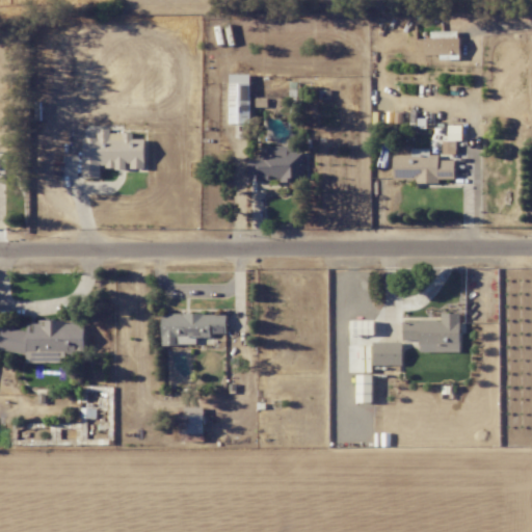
[(458,55),(458,31),(430,31),(430,38),(424,38),(424,55),(458,55)]
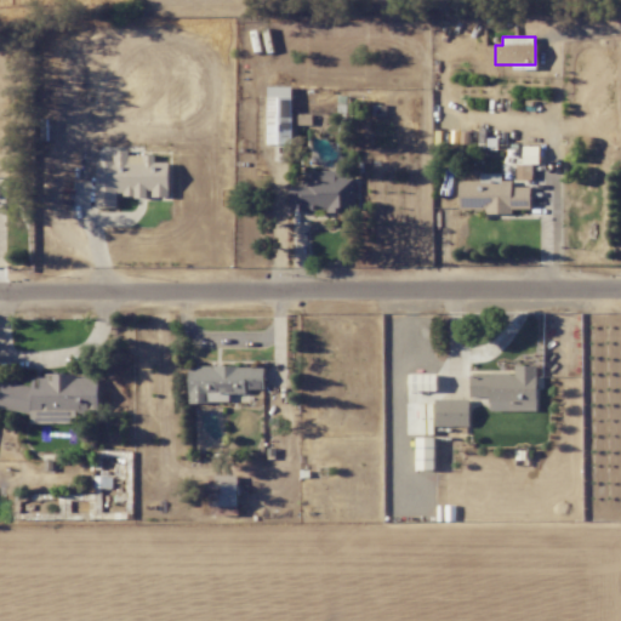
[(267,144),(291,144),(292,87),(268,87),(267,144)]
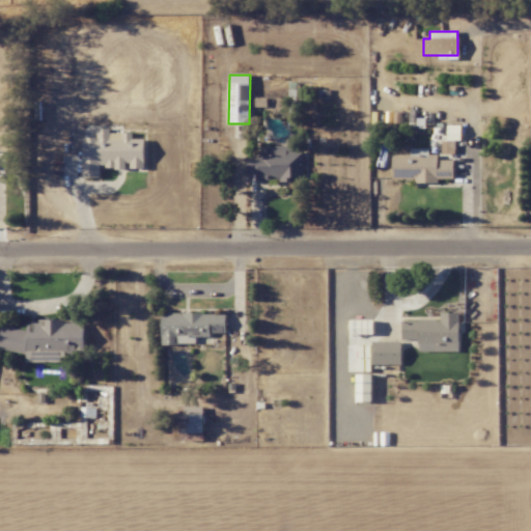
[(455,140),(460,140),(460,124),(447,124),(447,141),(441,141),(441,154),(455,155),(455,140)]
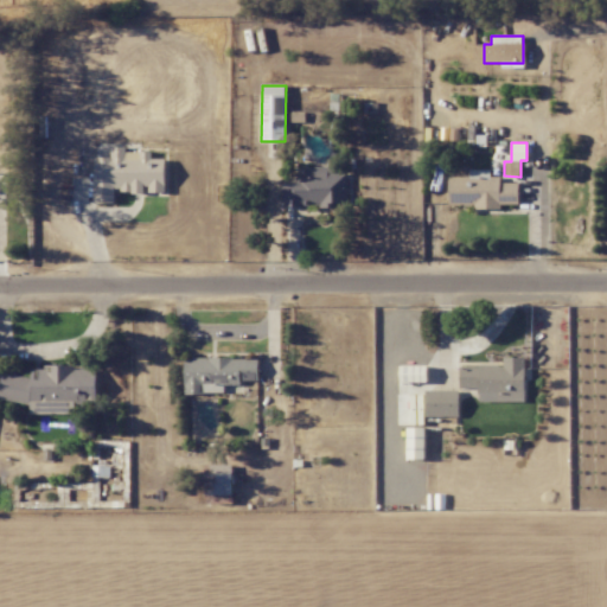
[(95,203),(114,203),(114,192),(147,193),(165,193),(165,159),(151,159),(151,151),(126,151),(126,147),(112,147),(112,157),(95,157),(95,203)]
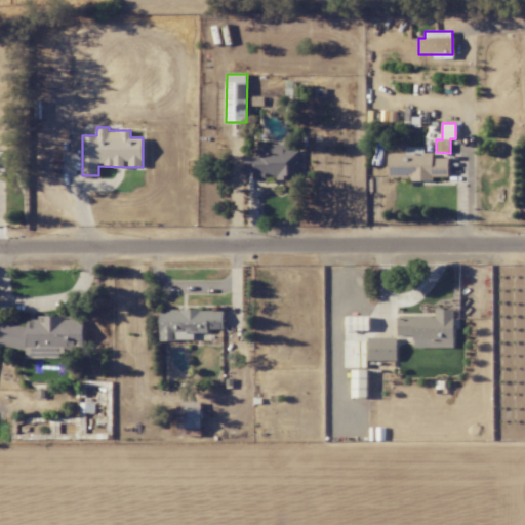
[(244,153),(244,178),(303,178),(303,151),(289,151),(289,145),(260,145),(260,153),(244,153)]
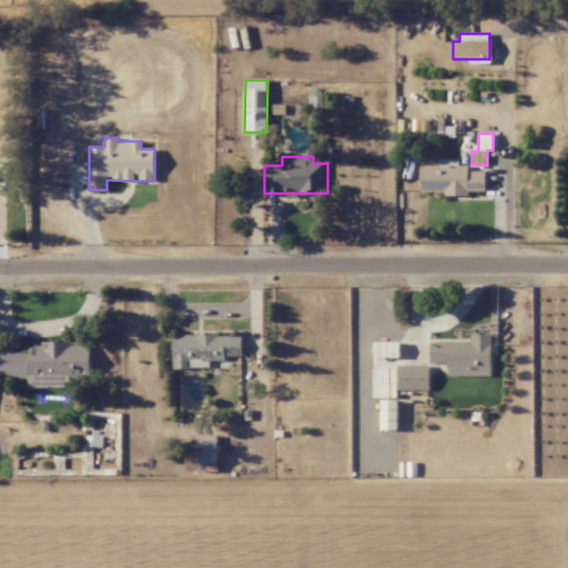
[(419,165),(419,194),(468,193),(468,191),(485,191),(485,171),(468,171),(468,165),(459,165),(459,159),(439,159),(439,165),(419,165)]
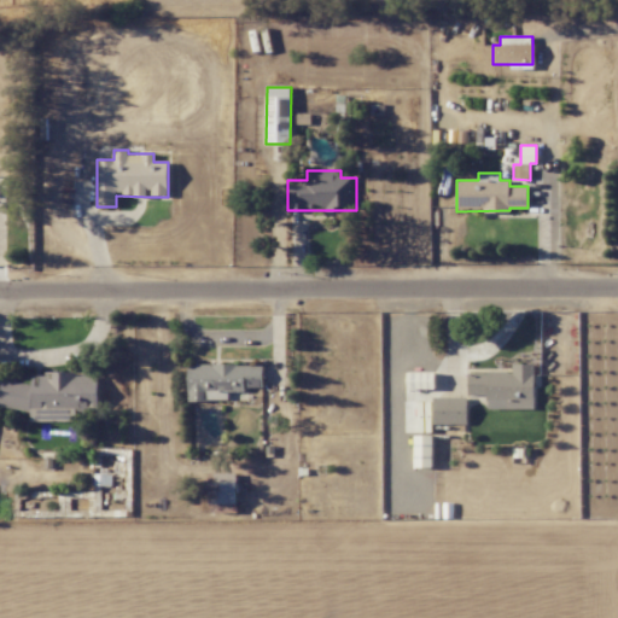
[(187,366),(188,401),(248,400),(248,388),(263,388),(263,363),(187,366)]
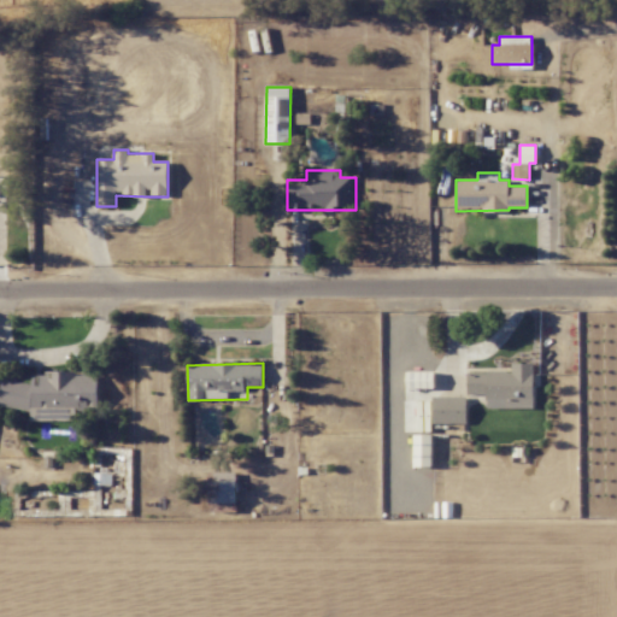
[(534,363),(511,364),(511,369),(466,370),(468,394),(486,394),(486,409),(534,409),(534,363)]
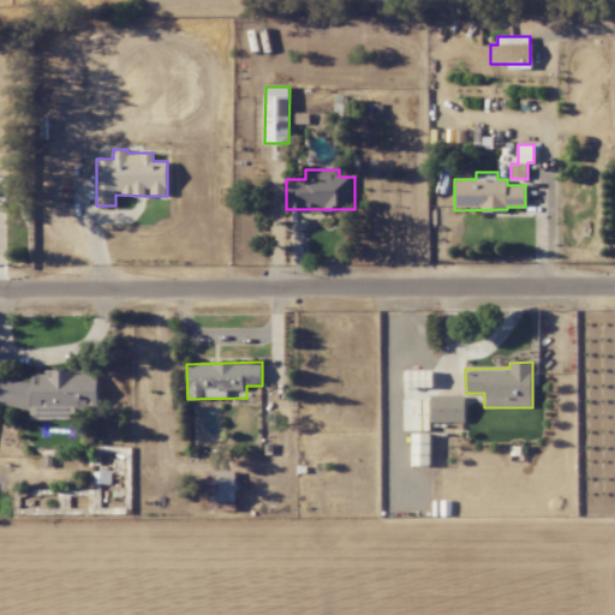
[(0,406),(31,407),(31,418),(70,418),(70,406),(97,407),(97,372),(43,371),(43,375),(31,375),(31,380),(0,380),(0,406)]
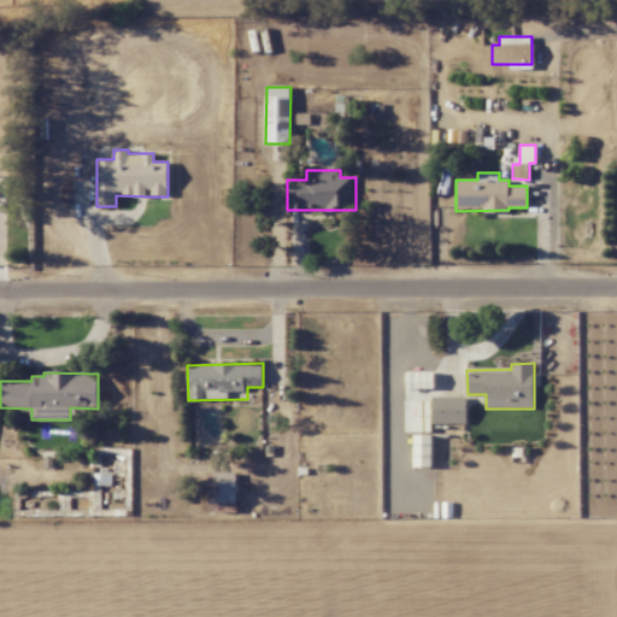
[(434,388),(434,372),(406,372),(406,388),(434,388)]
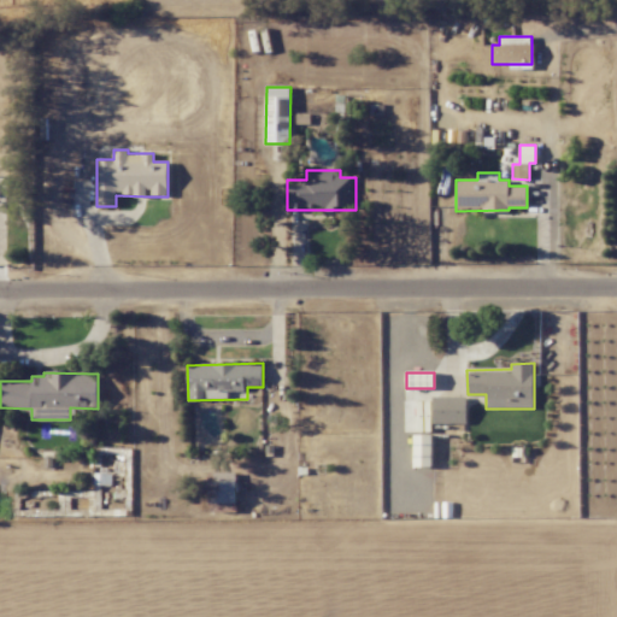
[(466,398),(433,398),(433,423),(466,424),(466,398)]
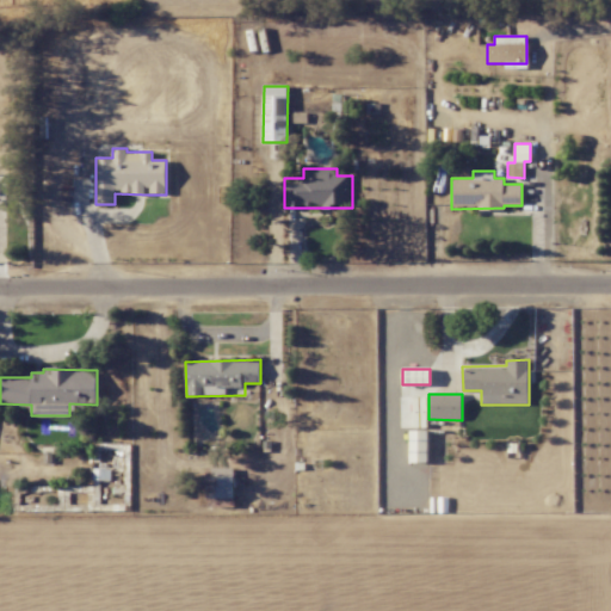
[(409,462),(427,462),(427,431),(409,431),(409,462)]
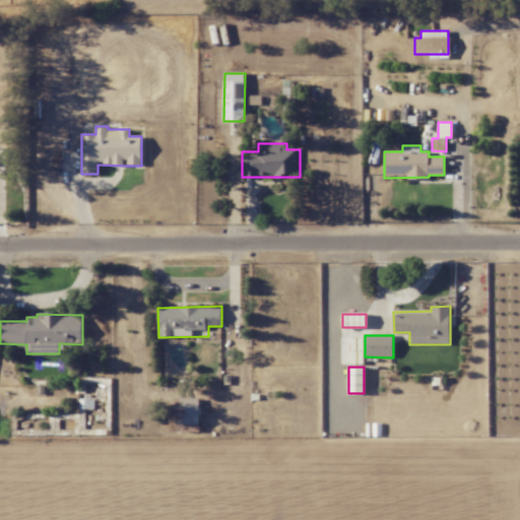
[(199,432),(199,398),(176,398),(175,432),(199,432)]
